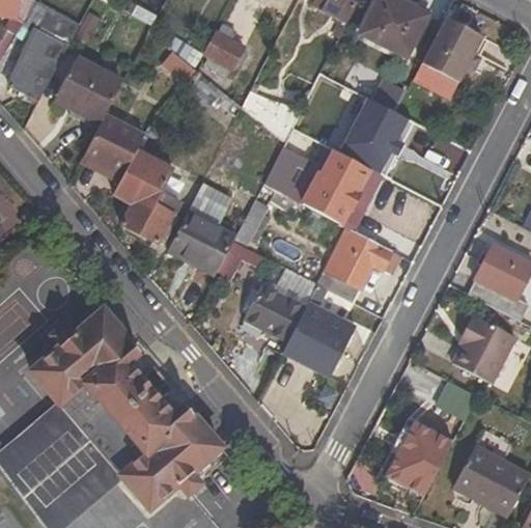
[(39,0),(0,0),(0,15),(24,20),(22,23),(36,32),(8,84),(38,101),(80,22),(39,0)]
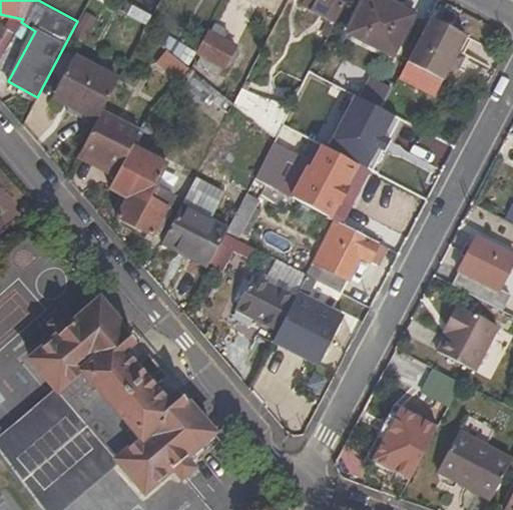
[(306,0),(304,4),(335,22),(346,0),(306,0)]
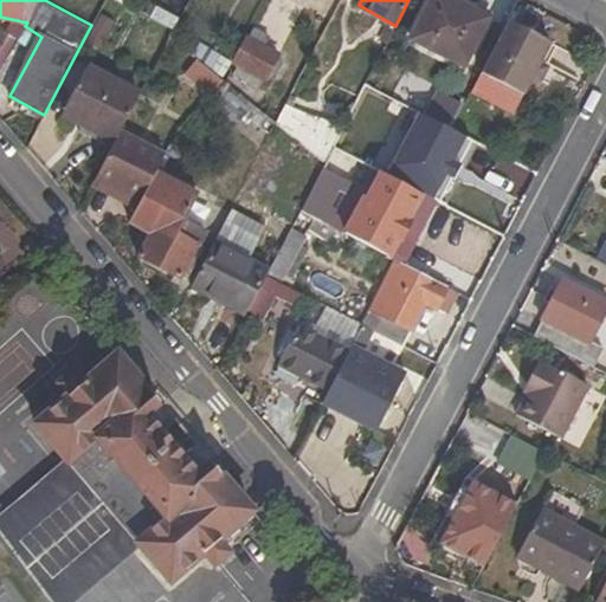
[(431,0),(412,37),(464,63),(489,15),(461,0),(431,0)]
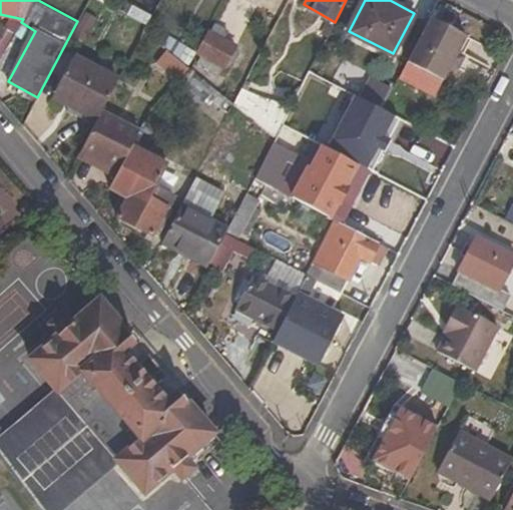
[(442,78),(465,34),(430,15),(407,60),(442,78)]
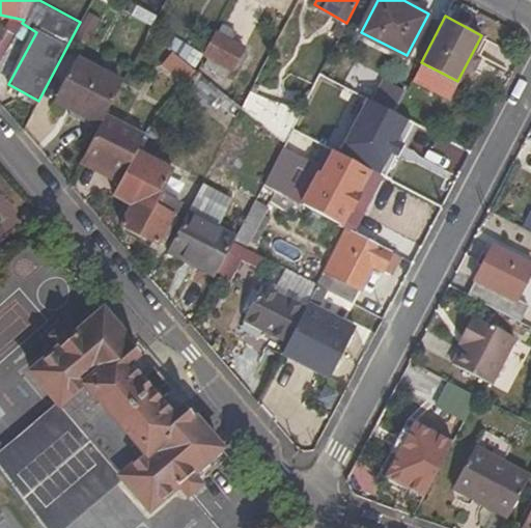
[(231,37),(234,31),(221,24),(206,52),(210,55),(231,66),(243,46),(231,37)]
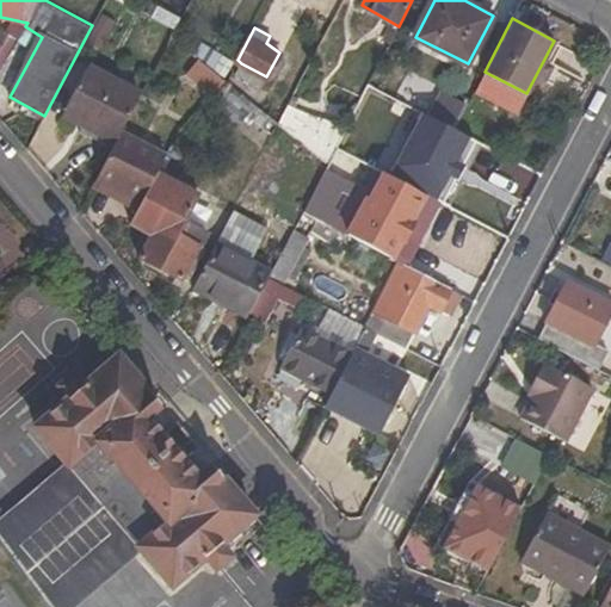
[(202,39),(195,54),(213,69),(223,53),(202,39)]
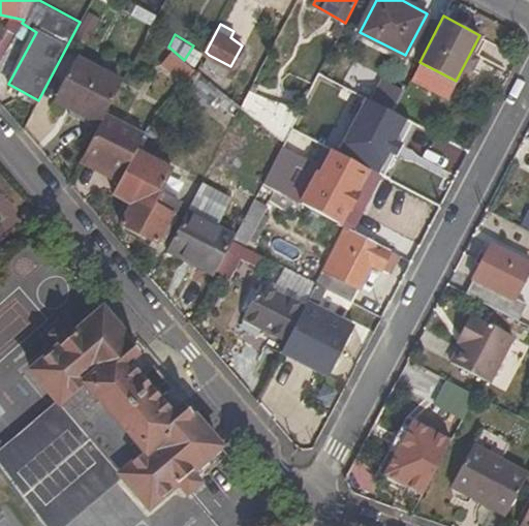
[(205,63),(227,74),(230,66),(209,55),(205,63)]
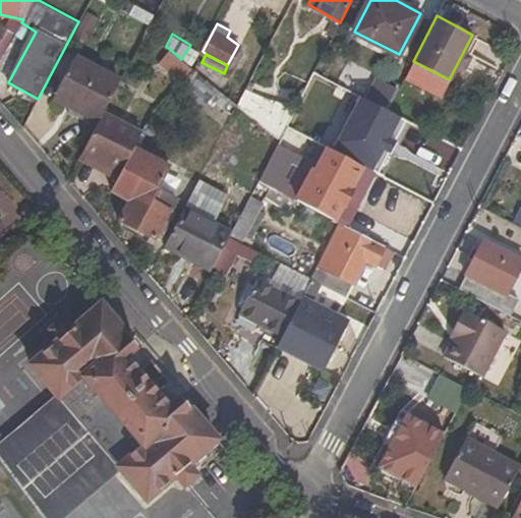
[(100,119),(106,110),(121,80),(75,56),(55,96),(100,119)]
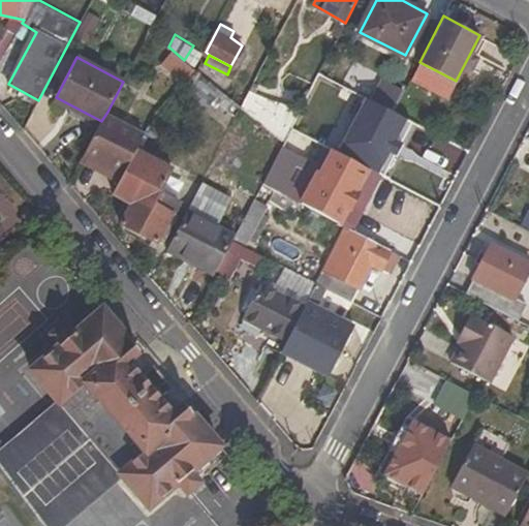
[(189,76),(227,107),(234,100),(220,88),(196,70),(189,76)]
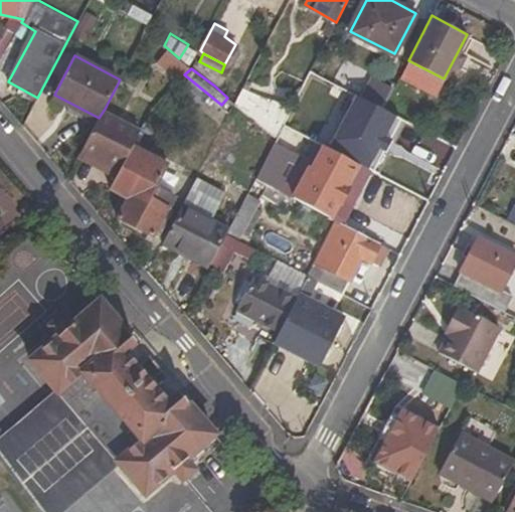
[(227,98),(233,103),(242,89),(244,83),(228,69),(214,86),(227,98)]
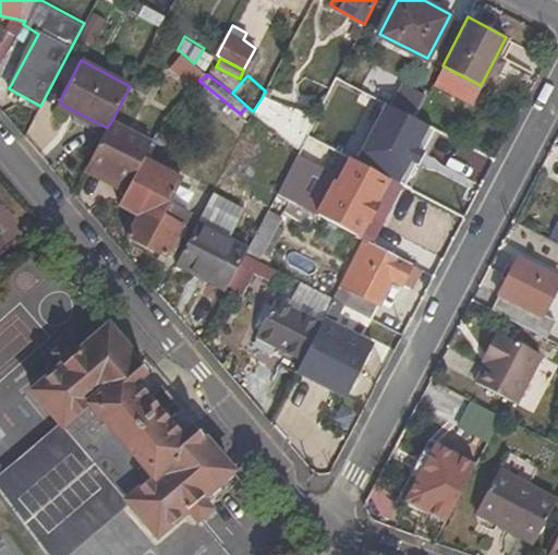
[(426,95),(407,85),(395,106),(415,117),(426,95)]
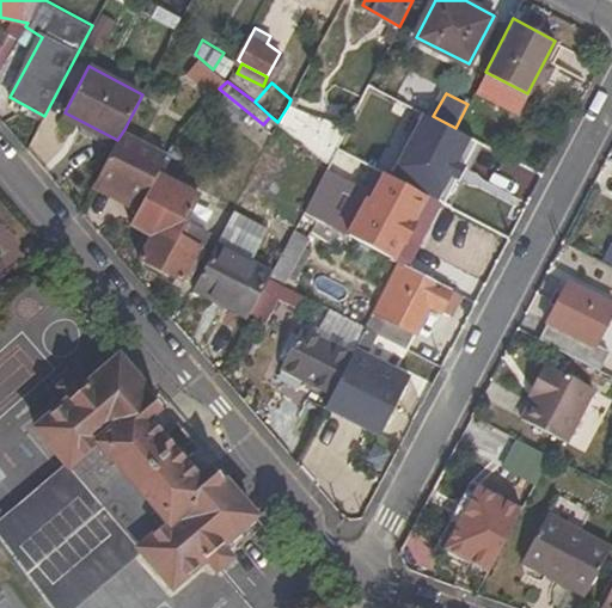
[(328,163),(336,148),(347,127),(304,114),(288,105),(277,122),(328,163)]
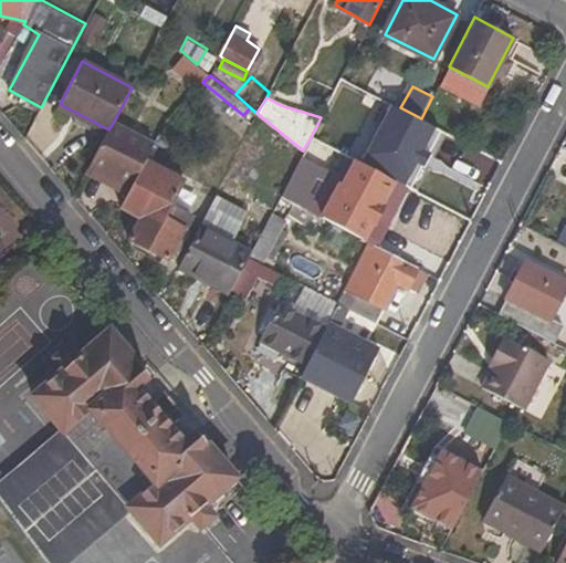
[(132,186),(147,159),(155,142),(115,120),(108,129),(94,158),(122,173),(119,179),(132,186)]
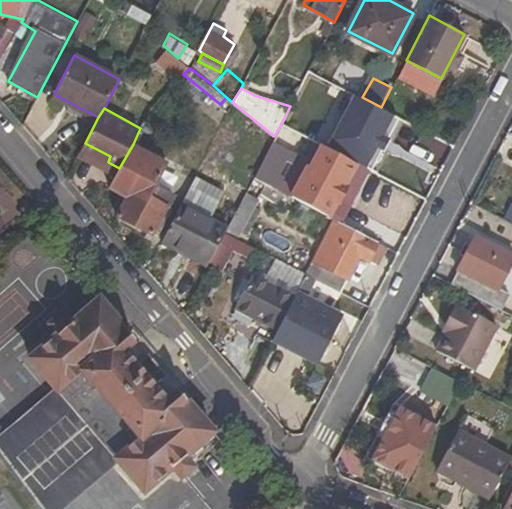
[(403,141),(434,157),(444,139),(411,123),(403,141)]
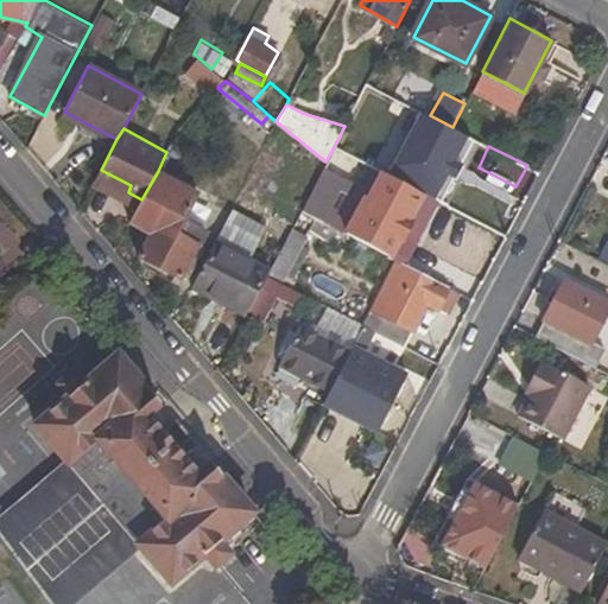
[(128,192),(131,185),(101,170),(99,176),(128,192)]
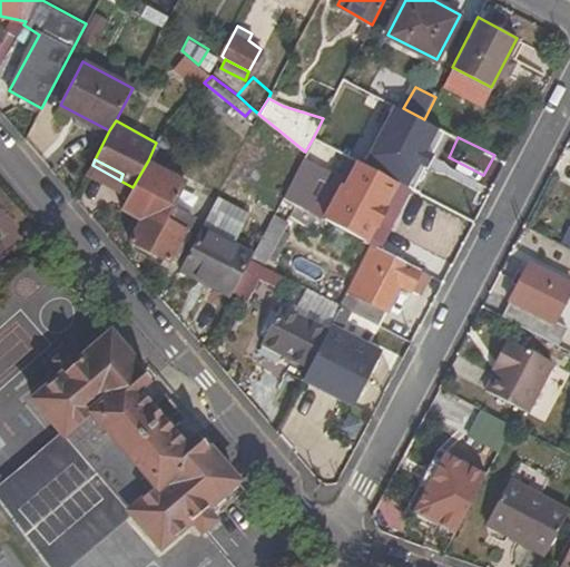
[(167,220),(186,182),(148,160),(133,187),(123,207),(141,218),(131,240),(169,260),(173,256),(176,258),(190,232),(167,220)]
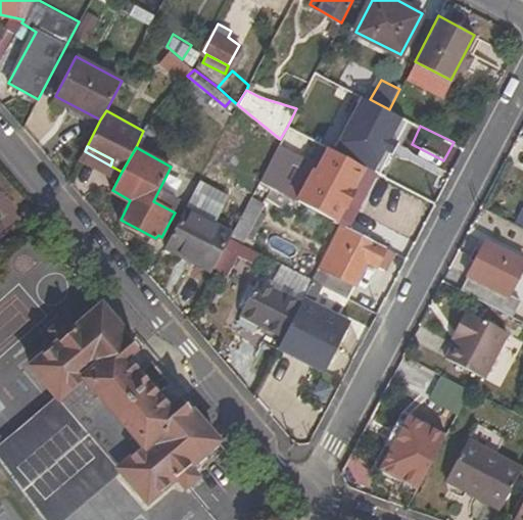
[(354,191),(351,188),(363,166),(329,148),(318,172),(300,162),(285,193),(294,199),(335,220),(343,203),(348,205),(354,191)]
